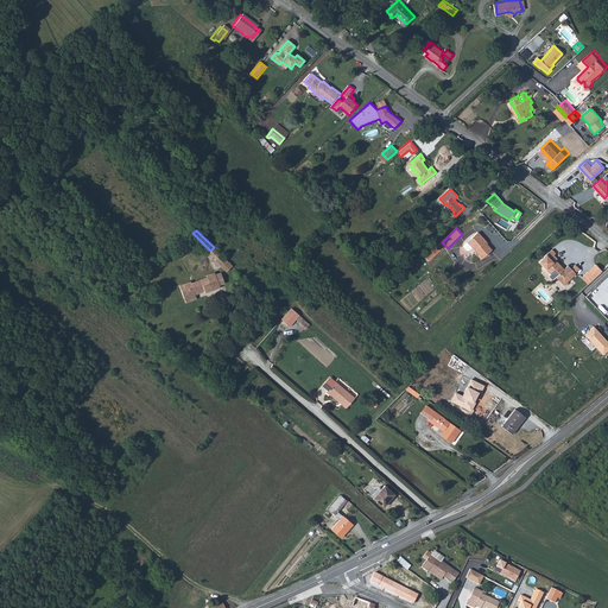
[(468,248),(482,235),(479,232),(464,245),(468,248)]
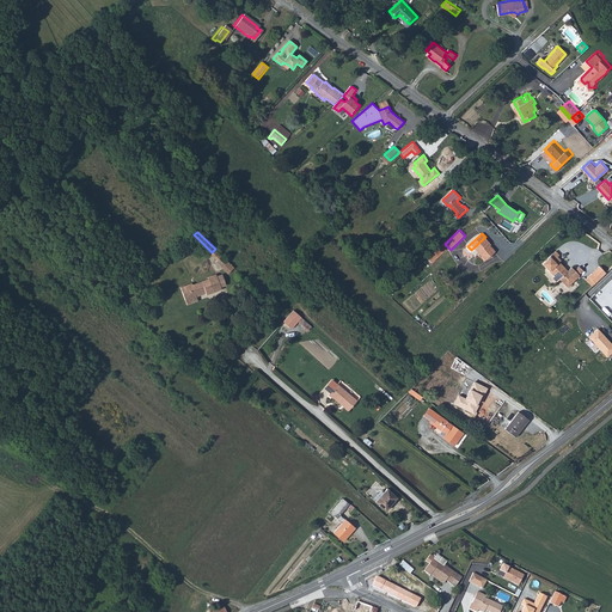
[(482,255),(491,246),(489,244),(490,243),(485,237),(471,250),(475,255),(479,251),(482,255)]
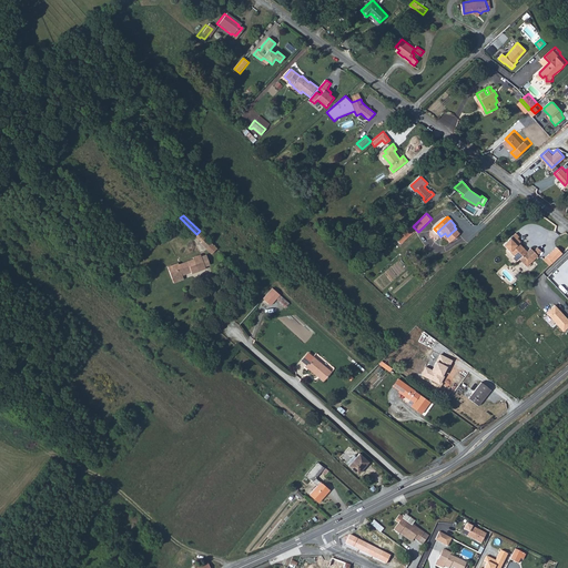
[(460,233),(456,229),(447,236),(453,241),(460,233)]
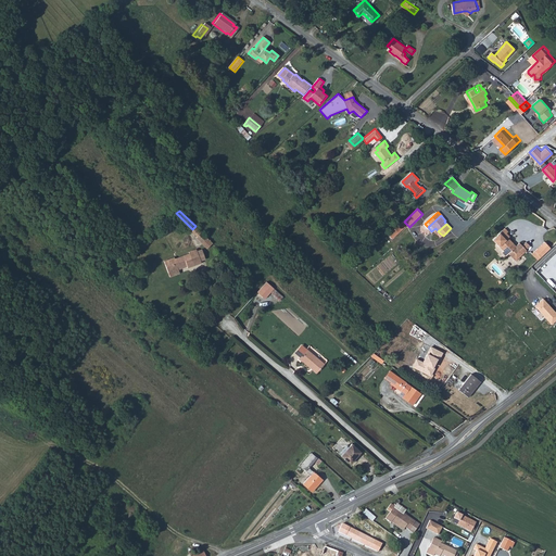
[(213,244),(196,227),(193,230),(199,236),(198,238),(209,249),(213,244)]
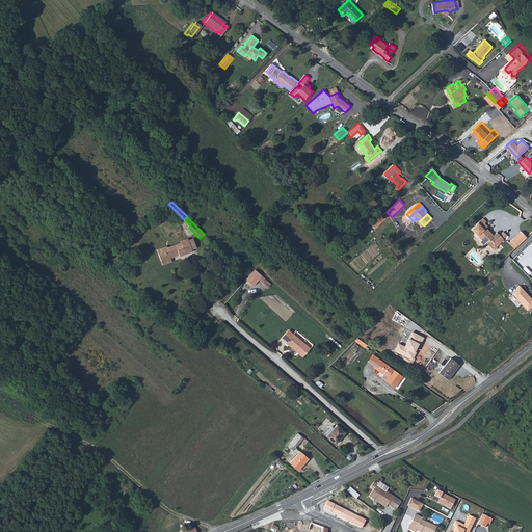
[(481,225),(478,222),(472,229),(482,240),(480,241),(484,245),(487,242),(494,249),(504,239),(503,238),(507,235),(503,231),(500,235),(497,232),(494,235),(491,236),(487,232),(489,231),(486,228),(487,225),(484,222),(481,225)]
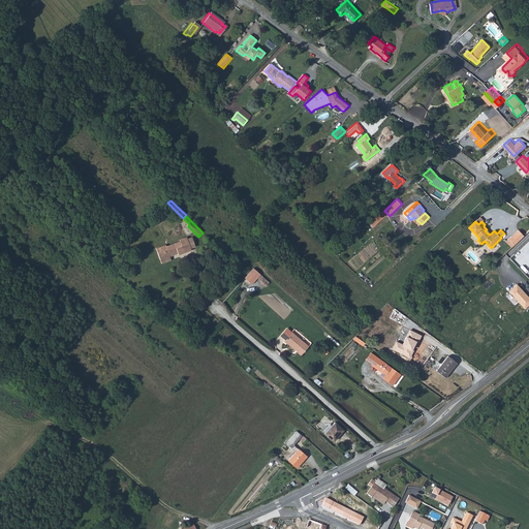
[(515,232),(521,239),(524,236),(519,229),(515,232)]
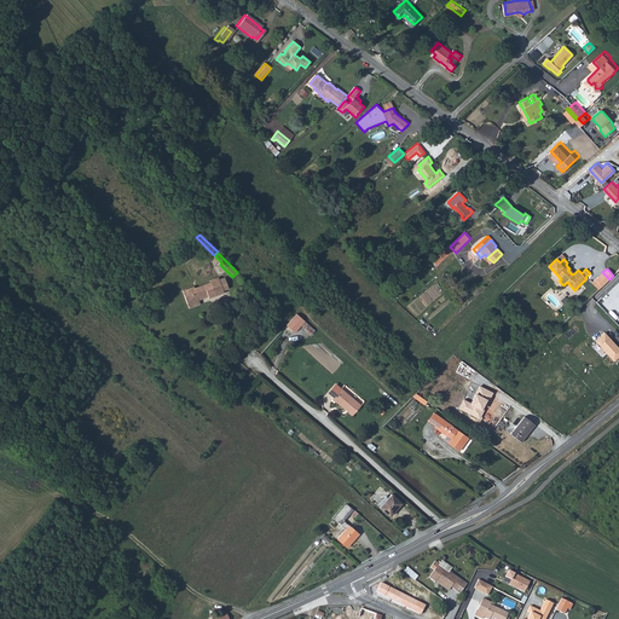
[(595,279),(602,285),(609,279),(602,272),(595,279)]
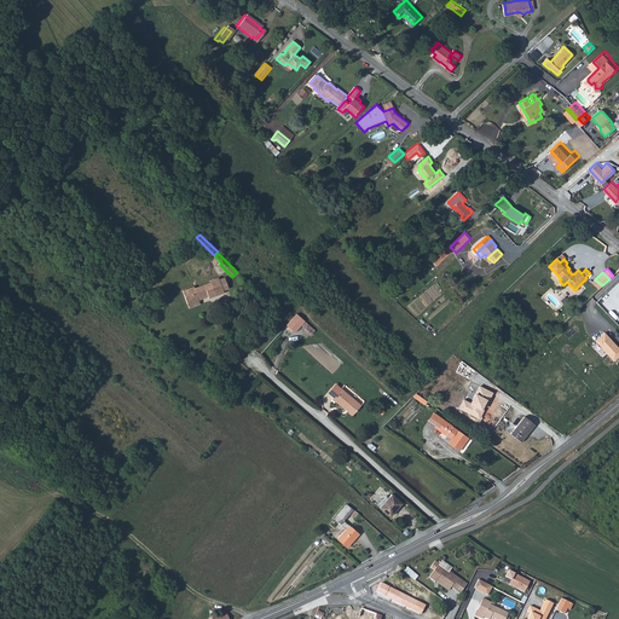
[(224,290),(221,281),(220,277),(212,279),(213,282),(195,288),(195,285),(183,289),(187,301),(197,298),(198,300),(210,296),(210,298),(225,294),(224,290)]
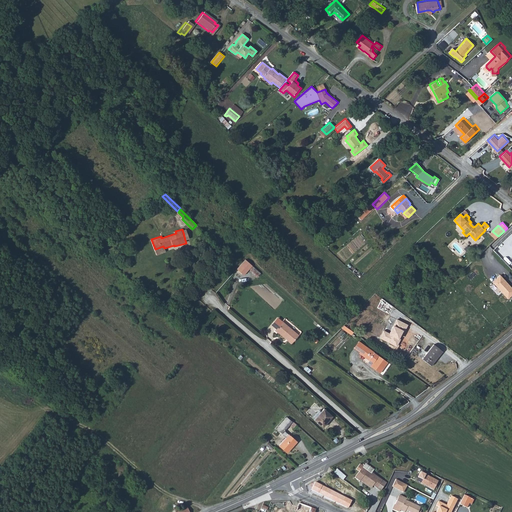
[(163,246),(155,249),(156,255),(165,252),(164,248),(163,246)]
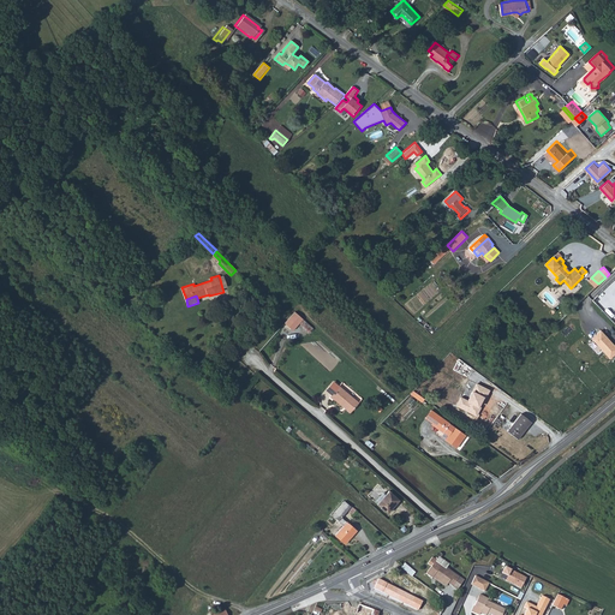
[(296,311),(293,315),(287,321),(286,323),(294,329),(304,318),(296,311)]
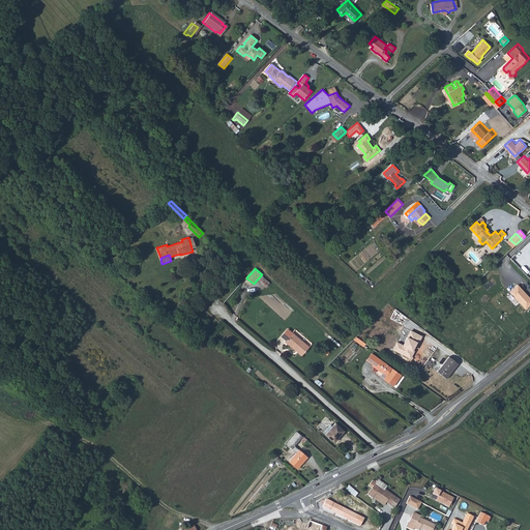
[(529,298),(518,285),(509,292),(526,310),(529,305),(529,298)]
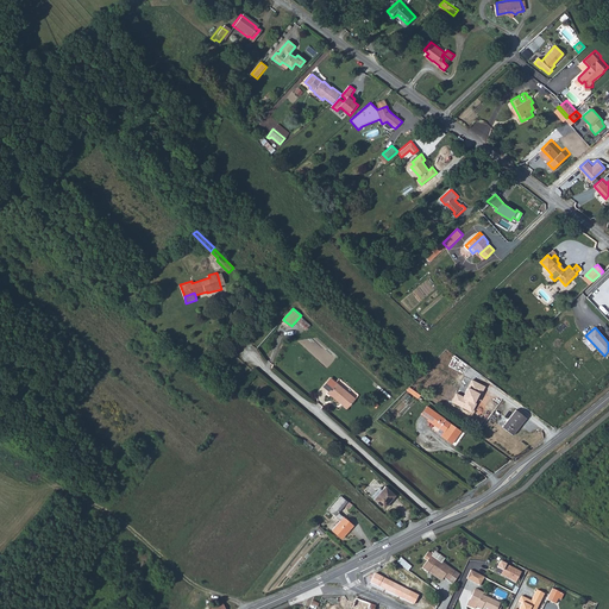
[(332,380),(322,390),(326,394),(327,393),(343,407),(351,397),(332,380)]
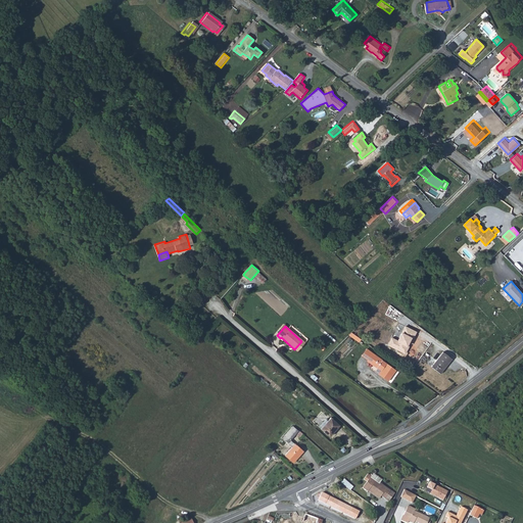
[(352,332),(349,336),(359,343),(362,340),(352,332)]
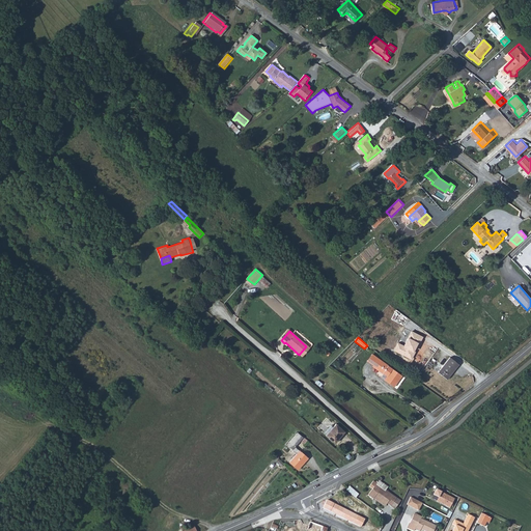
[(444,344),(436,339),(431,345),(439,352),(444,344)]
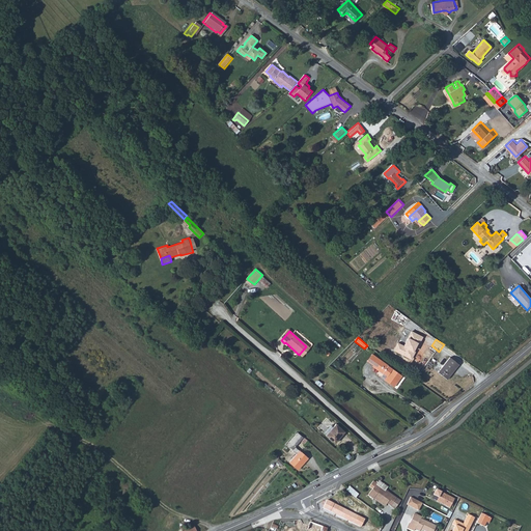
[(459,365),(451,358),(439,372),(447,379),(459,365)]
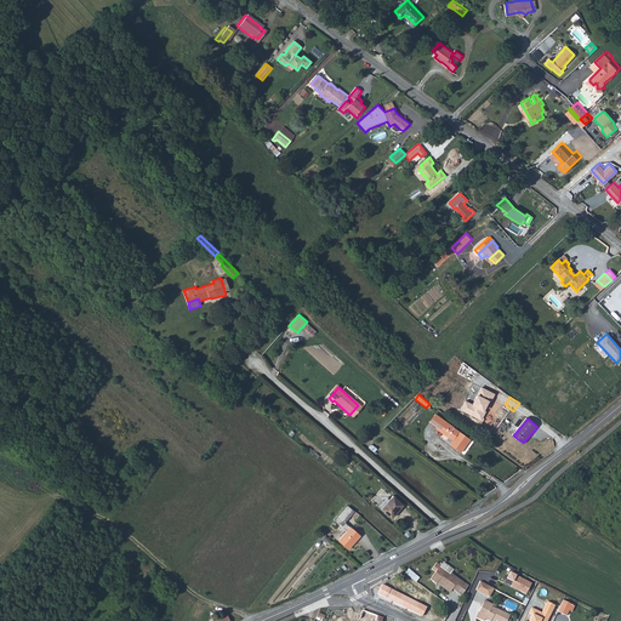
[(455,428),(443,420),(437,428),(448,437),(455,428)]
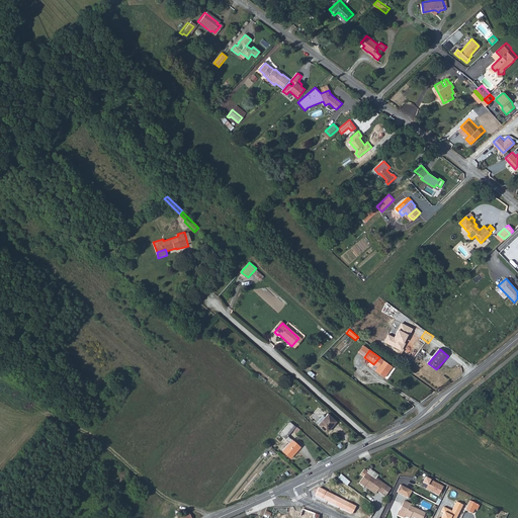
[(379,357),(373,364),(377,367),(382,361),(379,357)]
